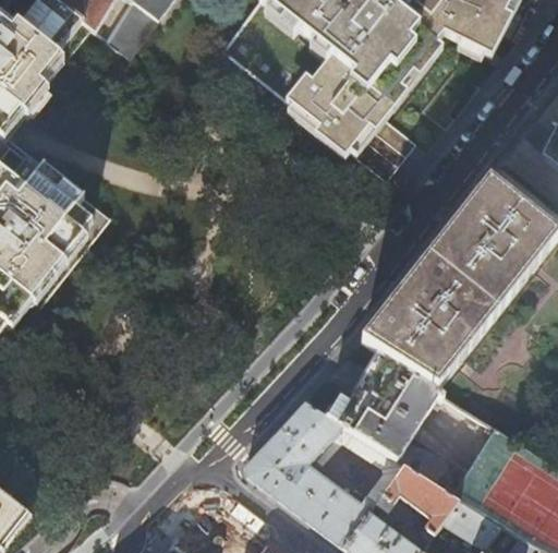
[(91,25),(58,0),(0,0),(0,357),(111,216),(10,135),(7,132),(91,25)]
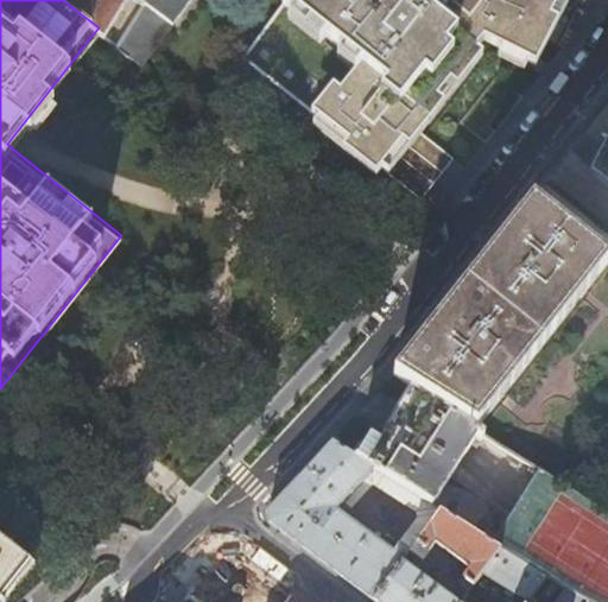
[(63,0),(99,27),(103,31),(124,0),(63,0)]
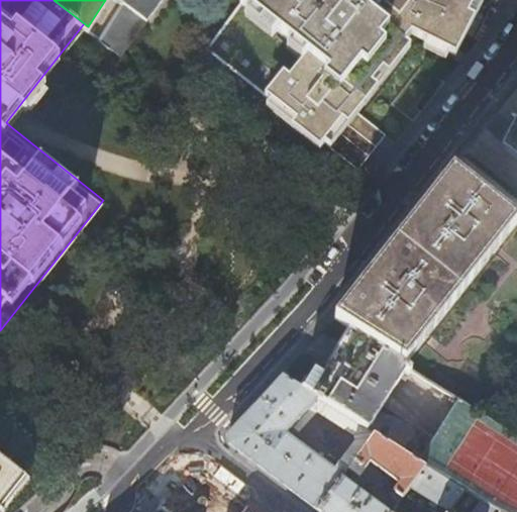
[(121,0),(99,34),(121,50),(158,0),(121,0)]
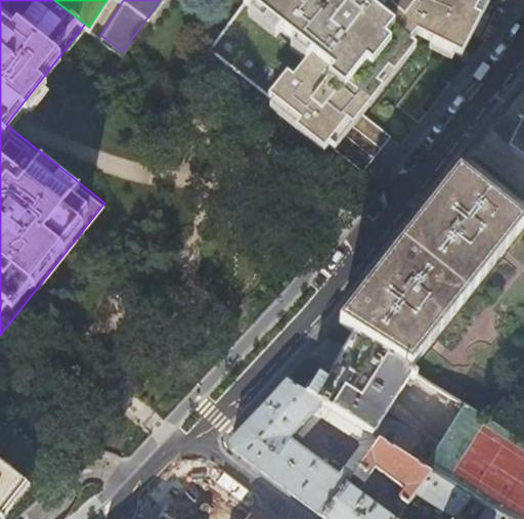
[(242,0),(209,46),(363,168),(391,132),(357,105),(417,30),(455,49),(466,28),(479,0),(242,0)]
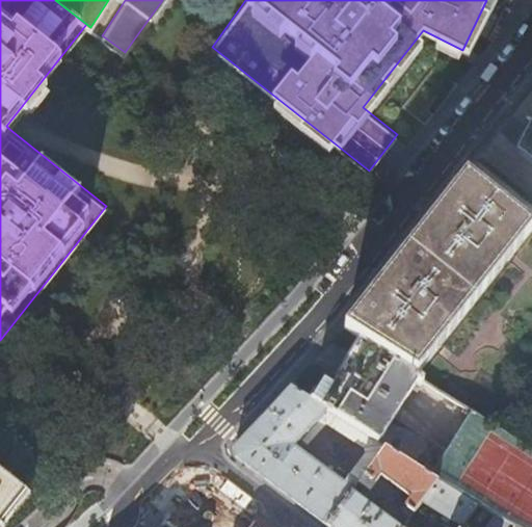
[(486,0),(473,28),(486,34),(498,10),(495,0),(486,0)]
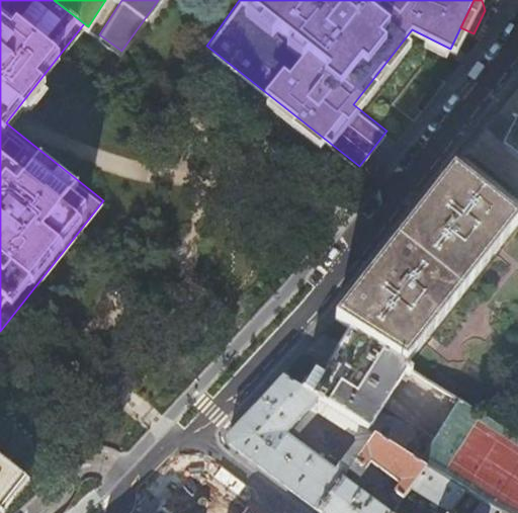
[(392,99),(414,117),(446,78),(423,60),(392,99)]
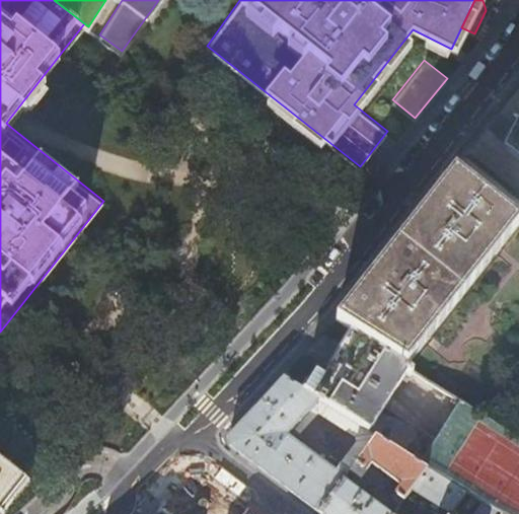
[(518,109),(505,138),(518,148),(518,109)]
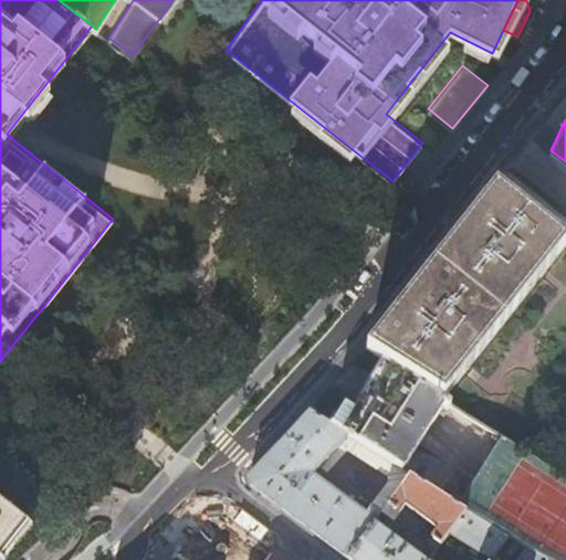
[(366,344),(444,392),(565,240),(565,235),(495,180),(471,212),(416,282),(366,344)]
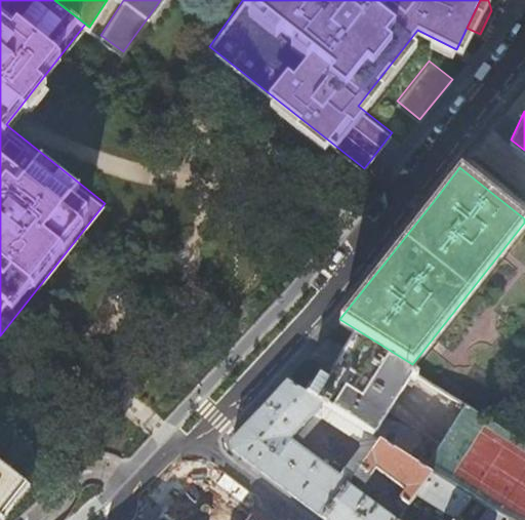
[(524,519),(524,438),(466,401),(442,438),(389,406),(413,367),(355,331),(328,373),(320,369),(307,390),(323,400),(331,405),(380,436),(433,469),(472,493),(508,515),(515,519),(524,519)]
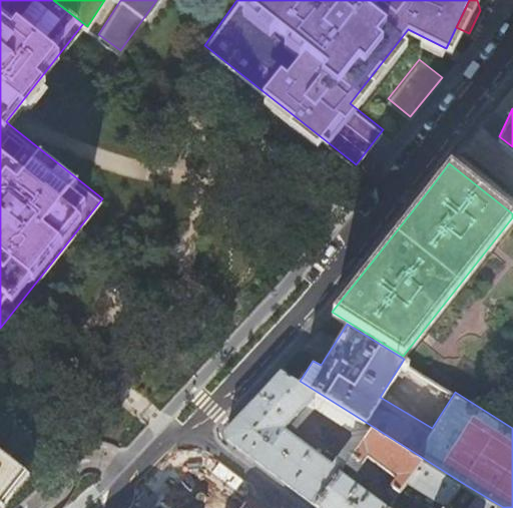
[(316,391),(300,381),(280,368),(251,399),(227,426),(227,436),(266,464),(293,484),(316,501),(340,469),(351,454),(372,426),(324,396),(317,404),(352,426),(353,432),(332,461),(285,425),(316,391)]
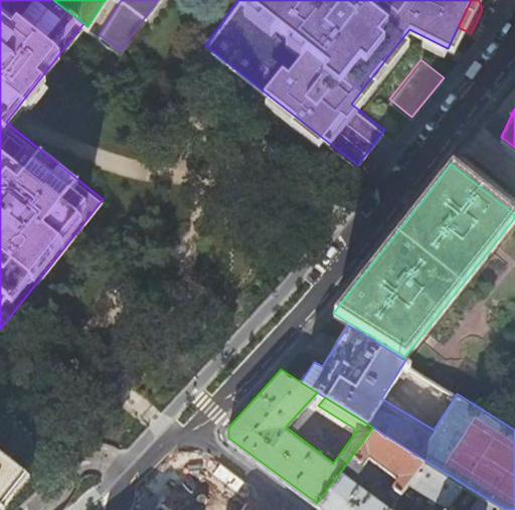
[(424,460),(373,428),(352,456),(360,462),(368,450),(402,475),(394,487),(401,491),(410,478),(424,460)]
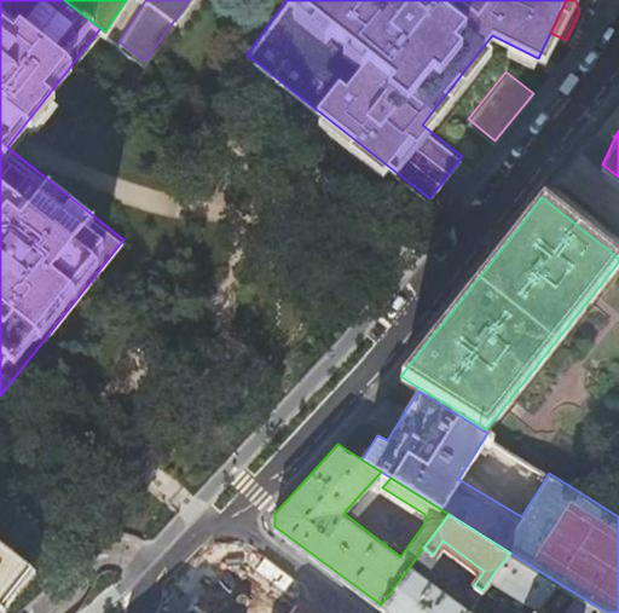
[(0,602),(29,564),(0,539),(0,602)]
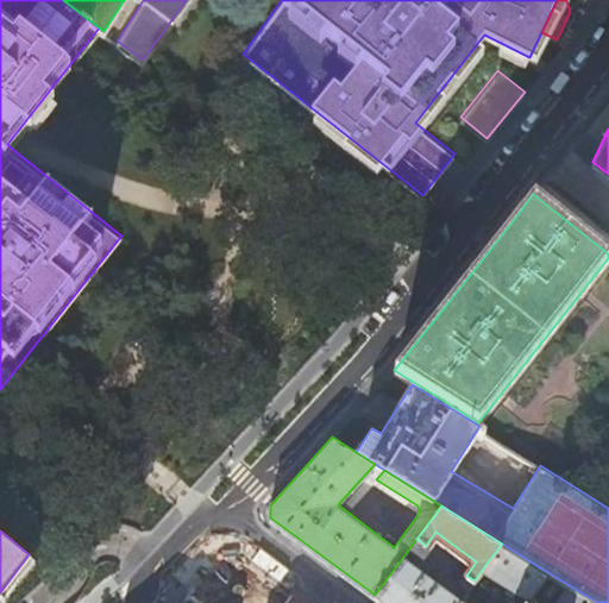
[(529,595),(547,572),(502,544),(485,565),(529,595)]
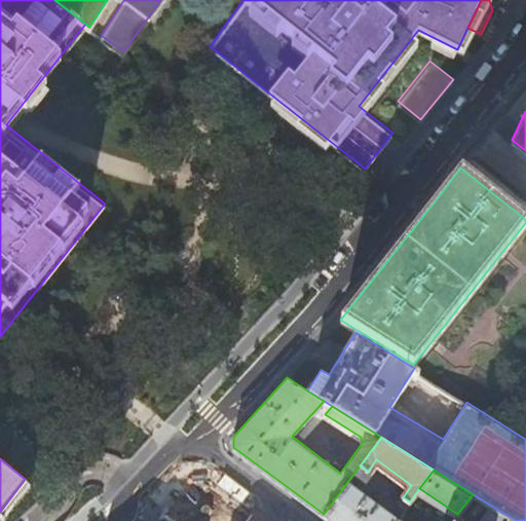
[(348,481),(324,514),(333,520),(396,520),(398,518),(378,503),(381,497),(377,495),(374,499),(348,481)]
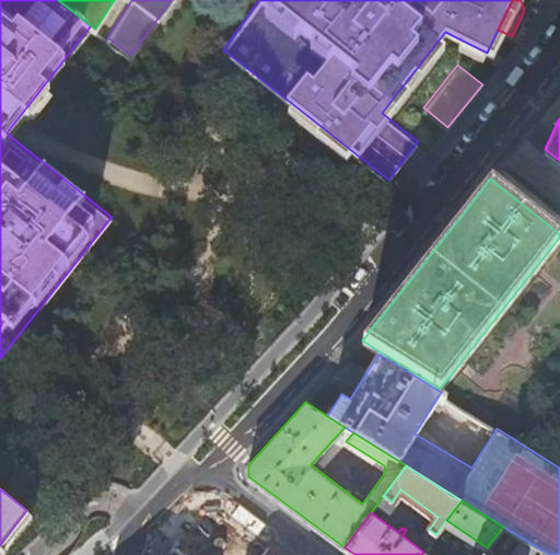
[(163,554),(188,554),(175,544),(163,554)]
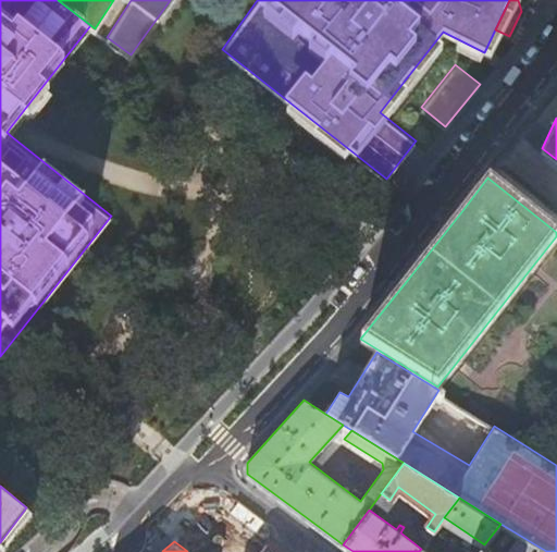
[(280,551),(268,542),(260,551),(280,551)]
